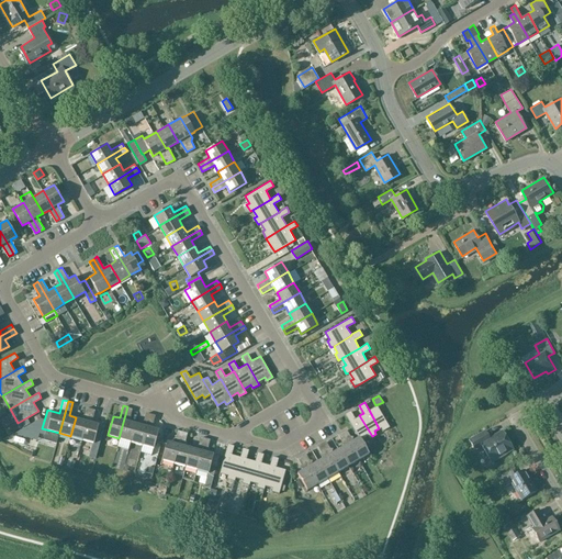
[(381,426),(383,429),(390,426),(377,405),(369,410),(379,428),(381,426)]
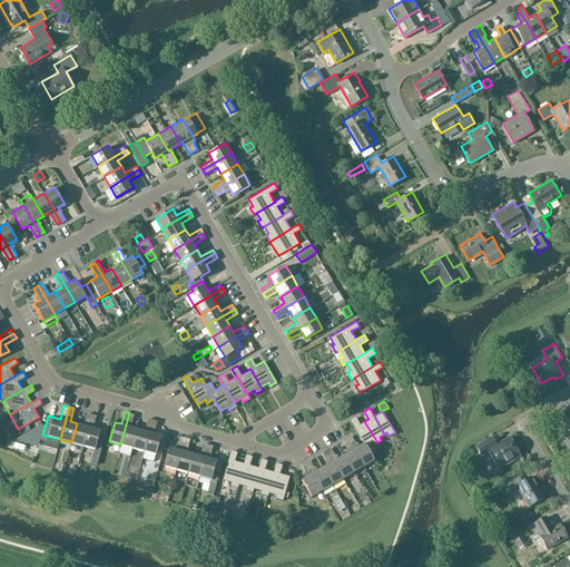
[(77,423),(71,442),(84,446),(92,413),(87,412),(84,424),(77,423)]
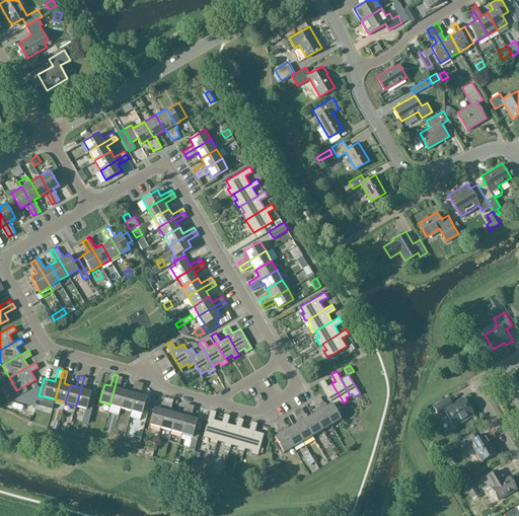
[(118,375),(109,404),(121,407),(126,389),(119,388),(123,376),(118,375)]
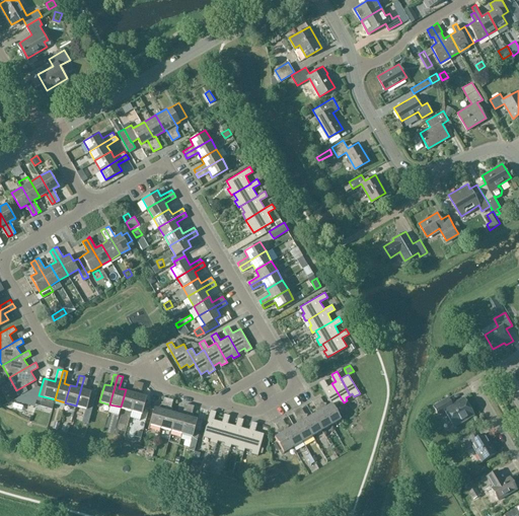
[(84,376),(76,406),(86,409),(87,408),(91,391),(85,389),(88,377),(84,376)]
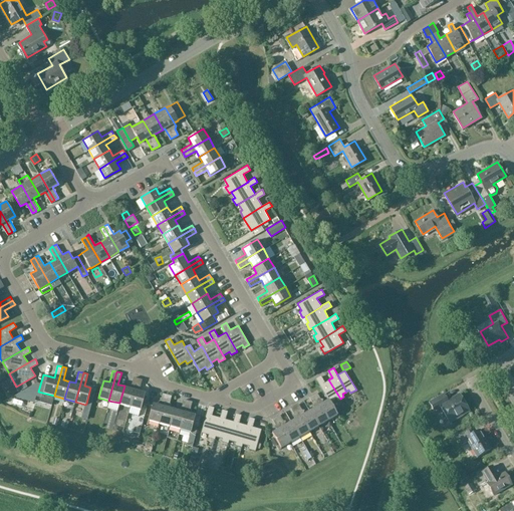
[(317,392),(313,394),(328,420),(338,414),(332,404),(340,399),(328,379),(325,381),(320,374),(316,377),(328,399),(323,402),(317,392)]
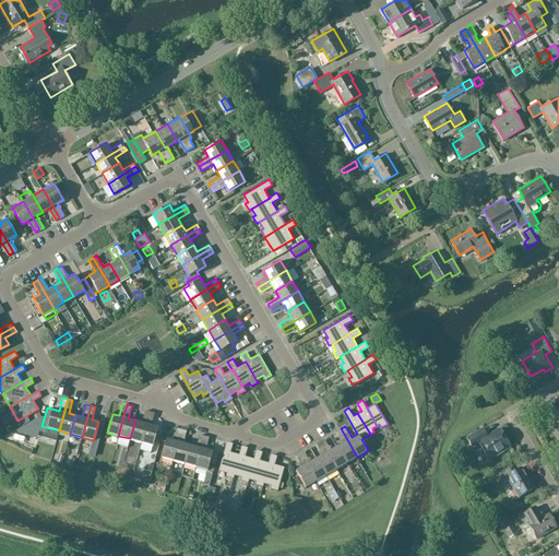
[(142,422),(135,420),(130,438),(142,441),(151,411),(145,410),(142,422)]
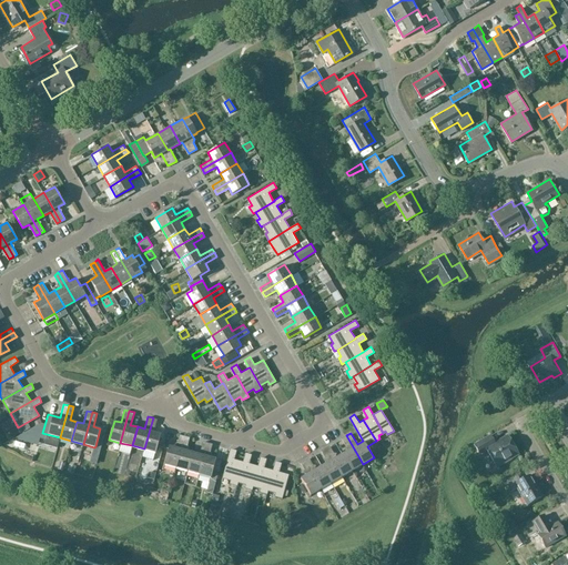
[(156,419),(153,417),(144,449),(155,452),(161,433),(153,432),(156,419)]
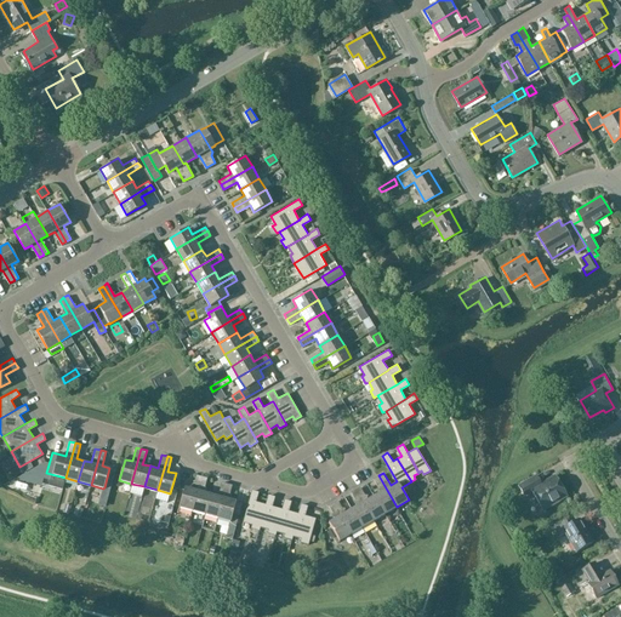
[(33,468),(16,478),(29,481),(32,472),(33,468)]
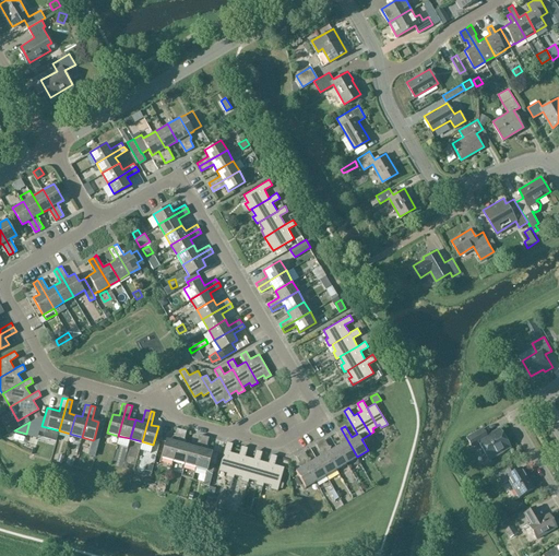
[(173,460),(181,428),(177,427),(174,440),(166,438),(162,457),(173,460)]
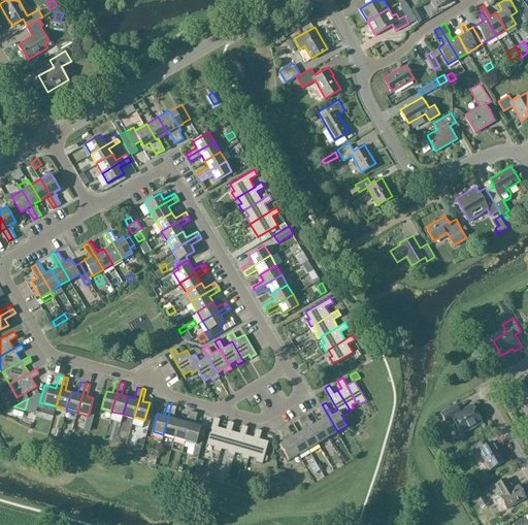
[(462,431),(482,420),(471,404),(460,411),(456,403),(441,412),(447,420),(453,416),(462,431)]
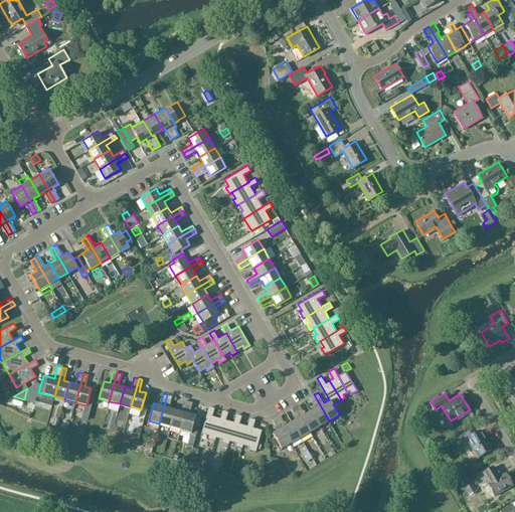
[(167,394),(159,423),(170,427),(175,409),(168,407),(172,395),(167,394)]
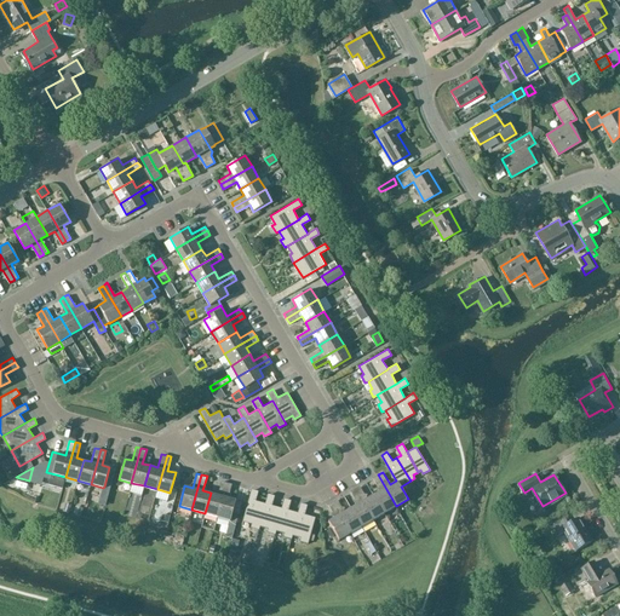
[(396,506),(378,475),(373,477),(380,490),(374,494),(385,512),(396,506)]
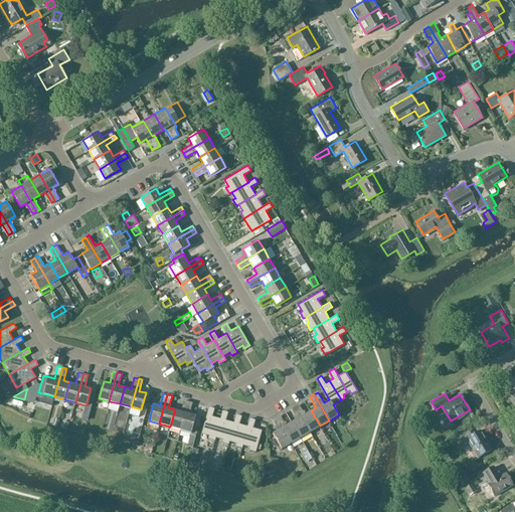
[(181,410),(175,409),(170,427),(180,430),(188,400),(184,399),(181,410)]
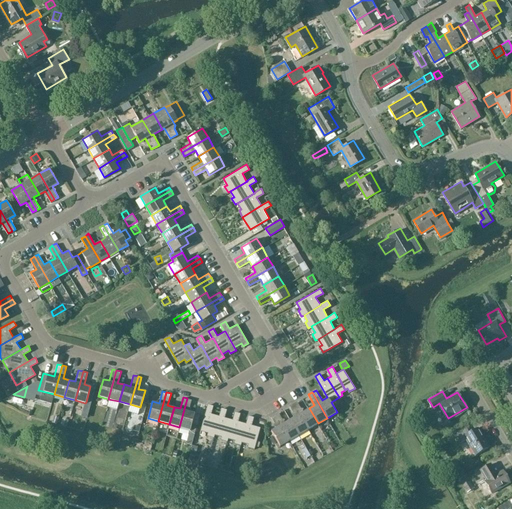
[(187,398),(179,427),(190,430),(195,412),(188,411),(191,399),(187,398)]
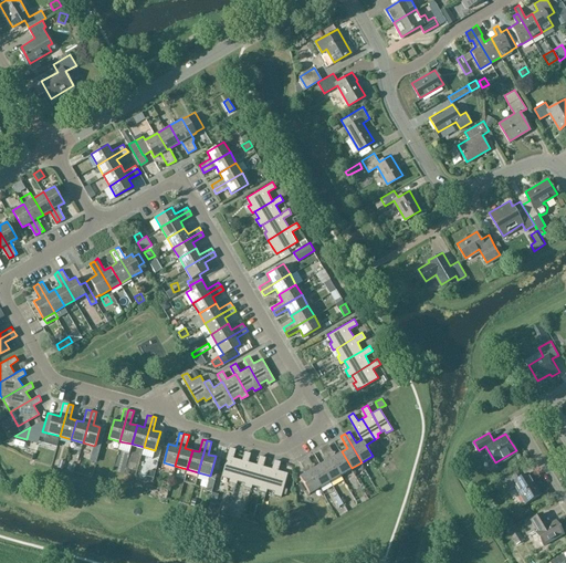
[(352,468),(342,451),(335,455),(328,444),(324,446),(341,475),(352,468)]
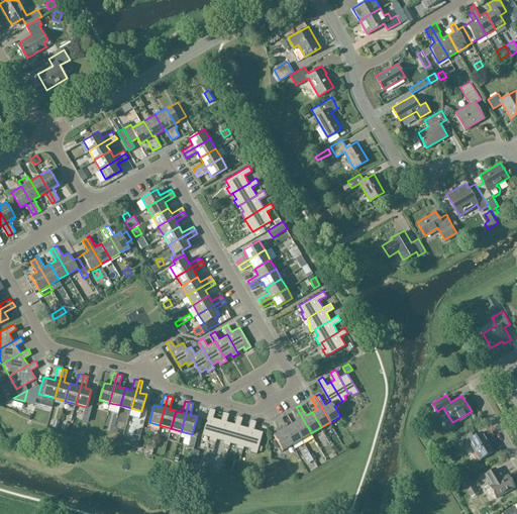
[(215,440),(221,419),(213,417),(215,409),(209,407),(201,437),(202,437),(203,434),(210,436),(209,439),(215,440)]
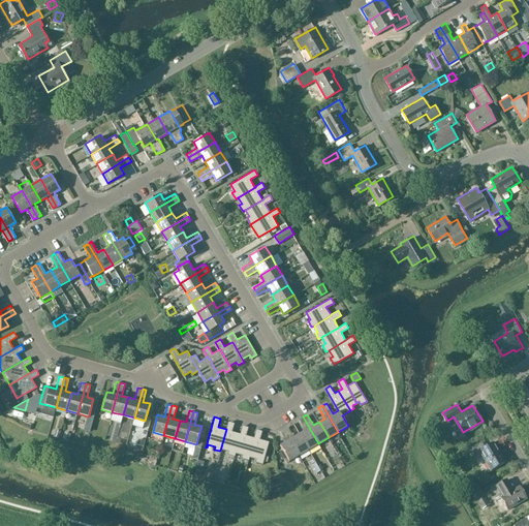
[(318,443),(303,416),(299,419),(305,430),(300,433),(309,449),(318,443)]
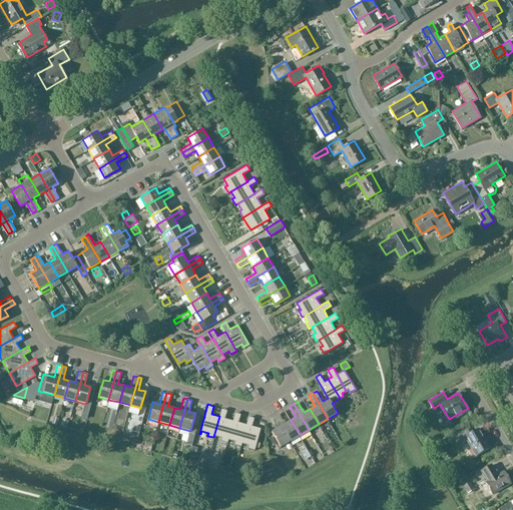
[(226,441),(232,420),(224,418),(227,410),(221,408),(219,416),(213,437),(214,435),(221,437),(220,439),(226,441)]
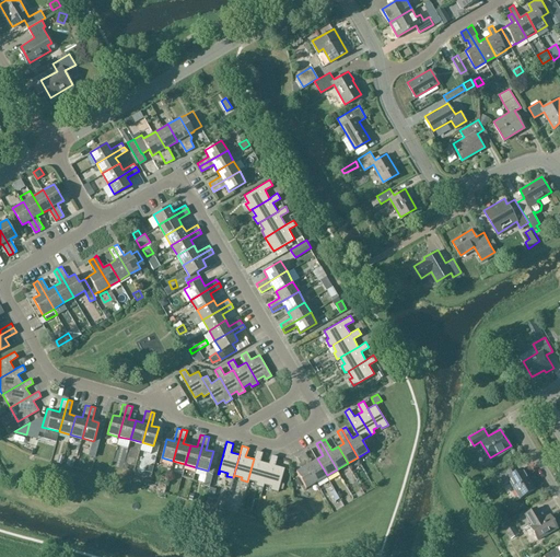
[(263,486),(269,463),(260,460),(263,452),(256,450),(254,459),(247,482),(248,482),(249,478),(257,480),(256,484),(263,486)]
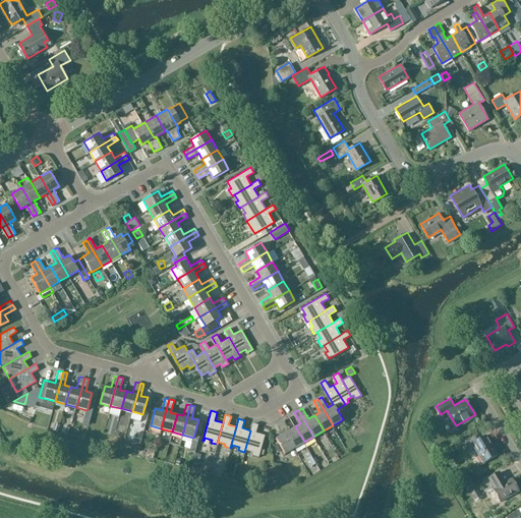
[(304,442),(295,426),(289,429),(283,419),(279,421),(294,448),(304,442)]
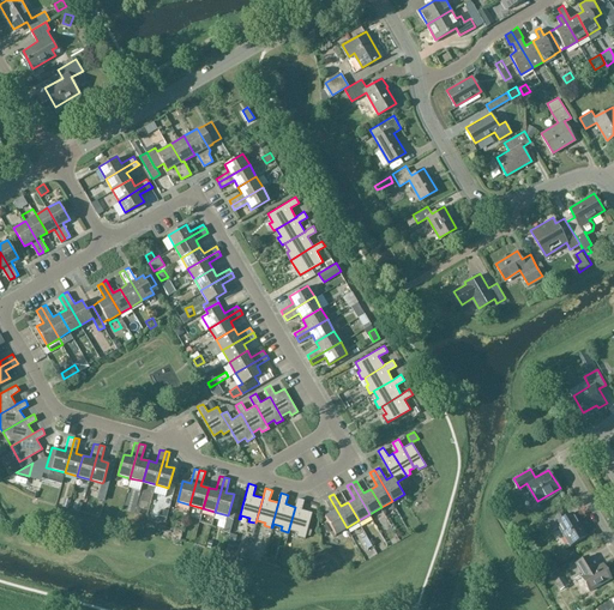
[(347,527),(329,496),(325,499),(332,511),(325,515),(336,533),(347,527)]
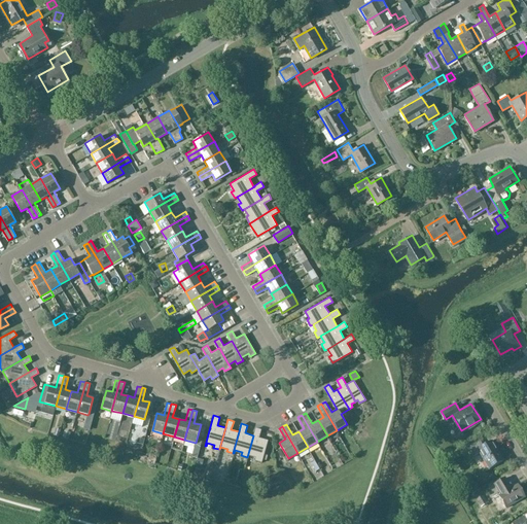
[(253,435),(247,457),(248,454),(255,456),(254,459),(256,459),(261,461),(262,458),(264,453),(268,440),(258,437),(260,428),(255,427),(253,435)]
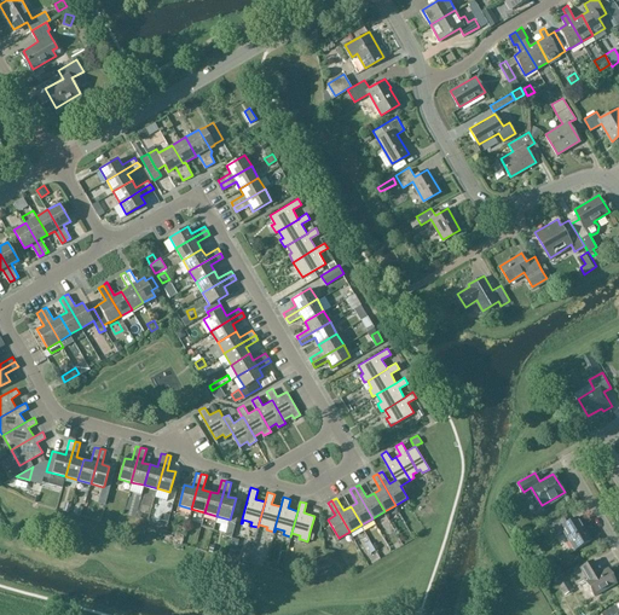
[(84,505),(76,503),(73,511),(81,514),(84,505)]
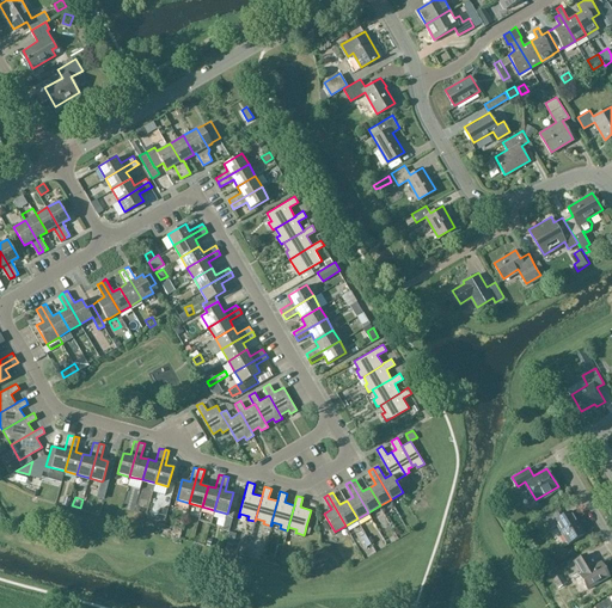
[(568,542),(585,532),(571,509),(561,516),(557,509),(544,517),(550,528),(557,523),(568,542)]
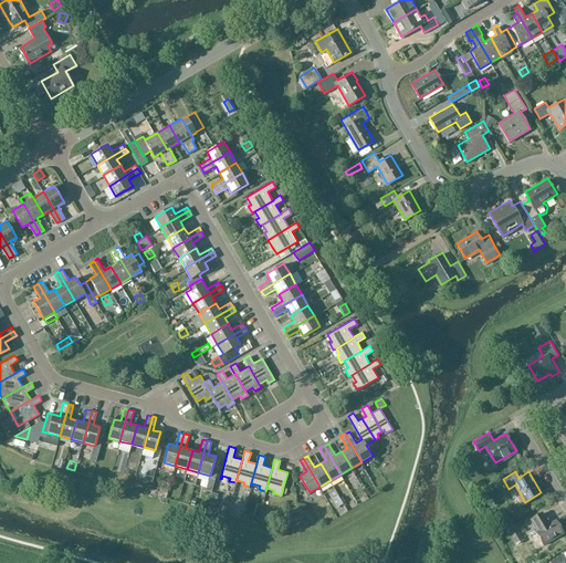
[(344,502),(334,487),(332,488),(335,493),(334,493),(339,504),(344,502)]
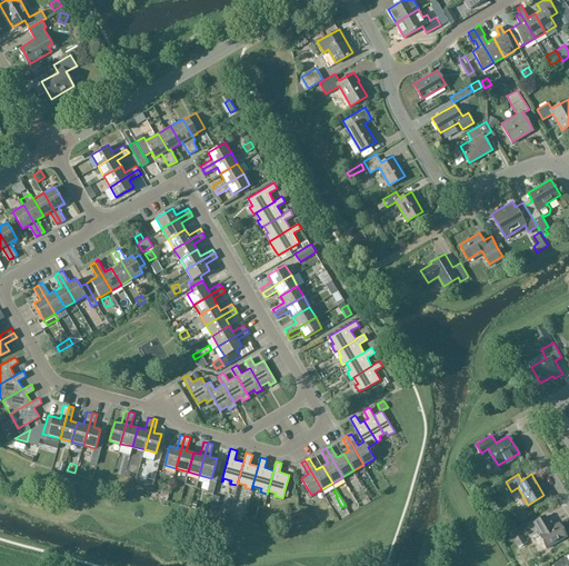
[(213,494),(209,509),(216,510),(220,495),(213,494)]
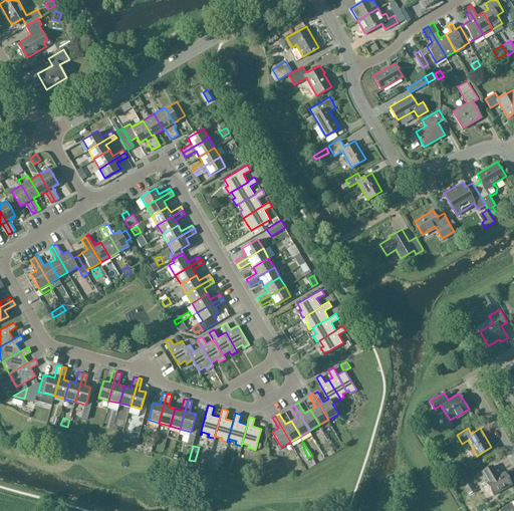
[(323,447),(319,449),(324,457),(328,455),(323,447)]
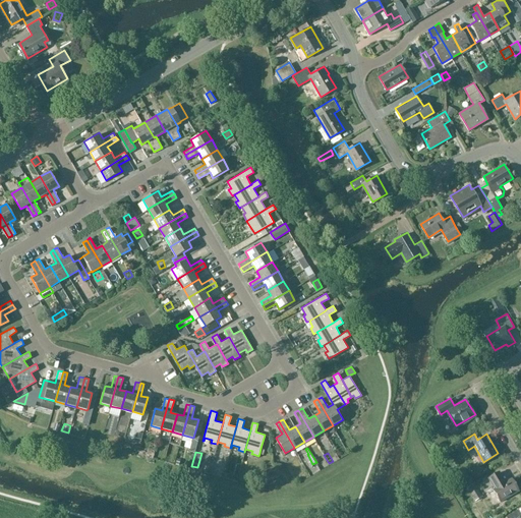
[(501,501),(519,490),(512,477),(505,481),(503,478),(504,478),(499,470),(488,476),(495,487),(494,488),(501,501)]
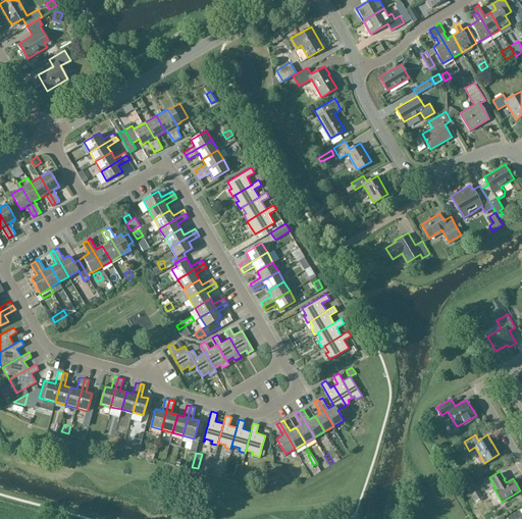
[(468,487),(476,501),(477,501),(482,499),(481,498),(482,497),(475,483),(468,487)]
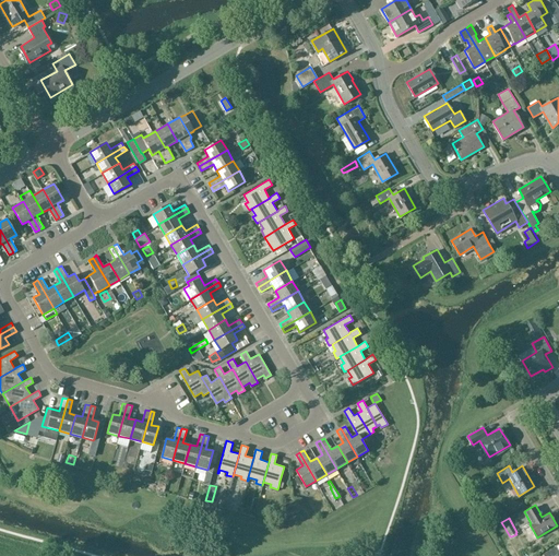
[(558,555),(558,551),(556,545),(543,553),(544,555),(558,555)]
